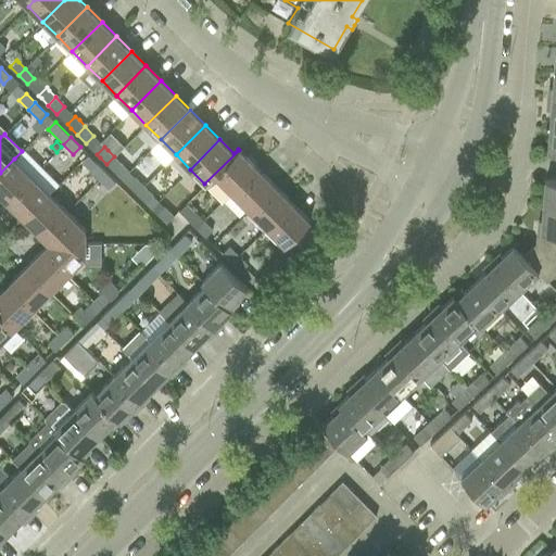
[(214,175),(231,192),(256,167),(239,150),(204,184),(205,185),(214,175)]
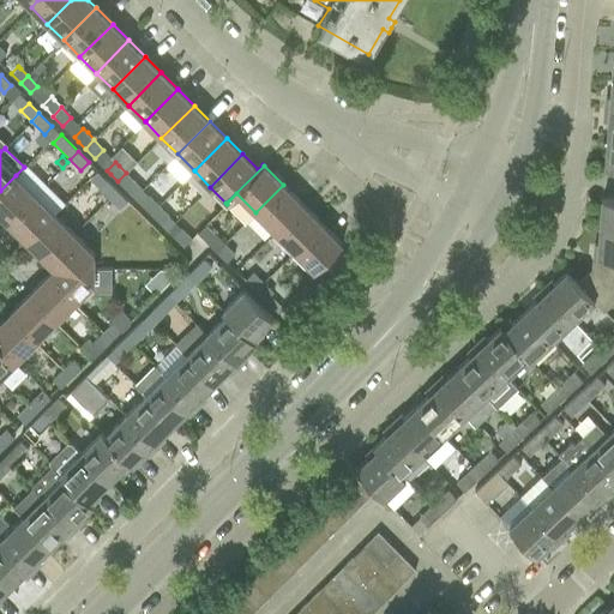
[(126,173),(118,181),(127,192),(136,184),(126,173)]
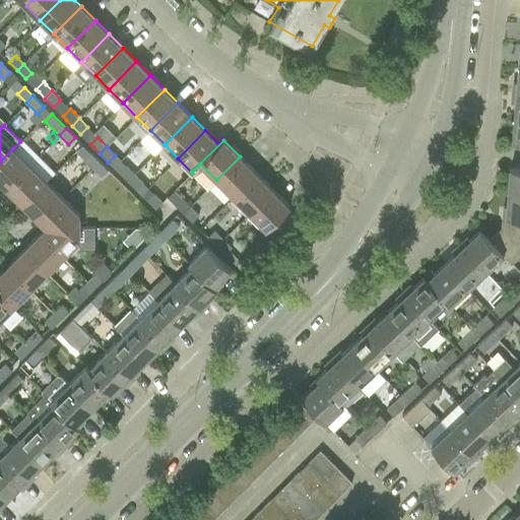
[(0,161),(0,182),(6,188),(29,165),(13,148),(0,161)]
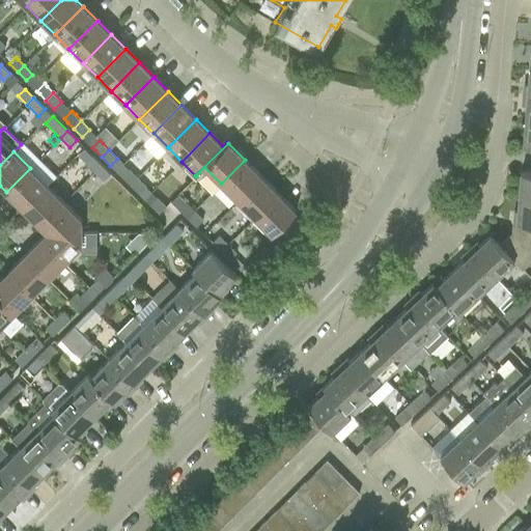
[(92,156),(85,163),(94,171),(101,165),(92,156)]
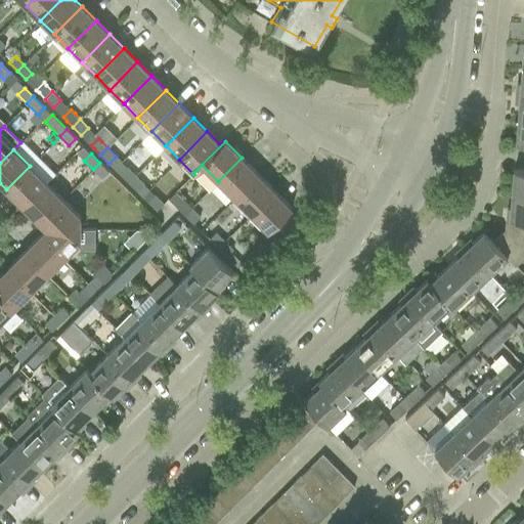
[(218,181),(234,198),(258,174),(242,158),(218,181)]
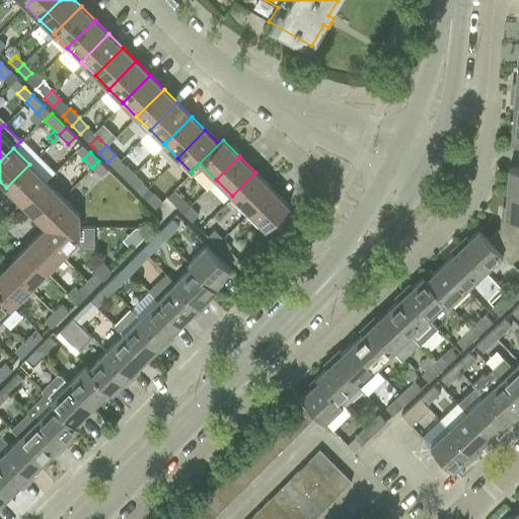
[(98,161),(92,167),(100,176),(107,169),(98,161)]
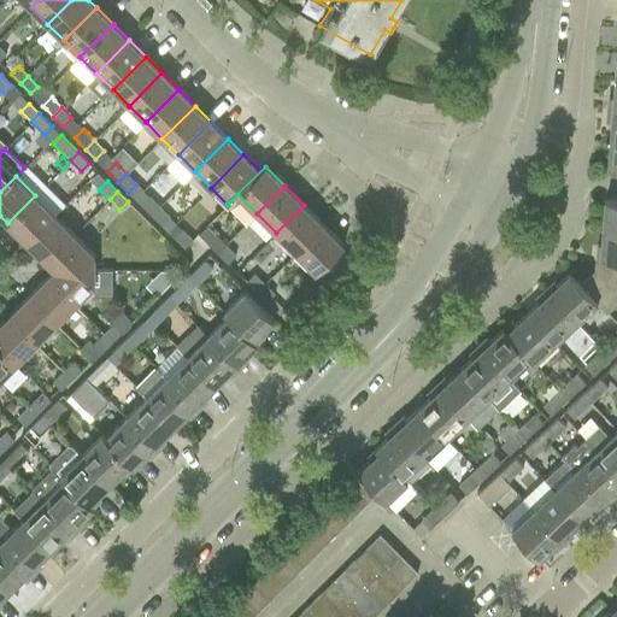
[(7,223),(27,242),(54,216),(35,195),(7,223)]
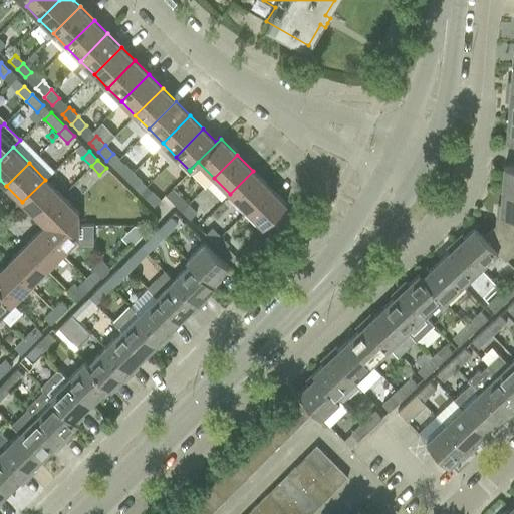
[(123,164),(116,171),(125,180),(133,172),(123,164)]
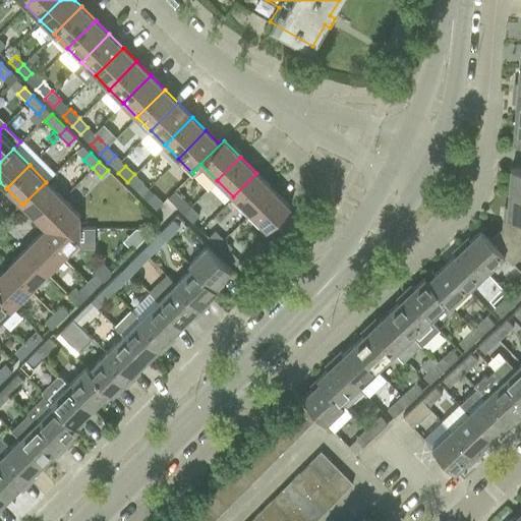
[(520,169),(511,169),(509,193),(520,194),(520,169)]
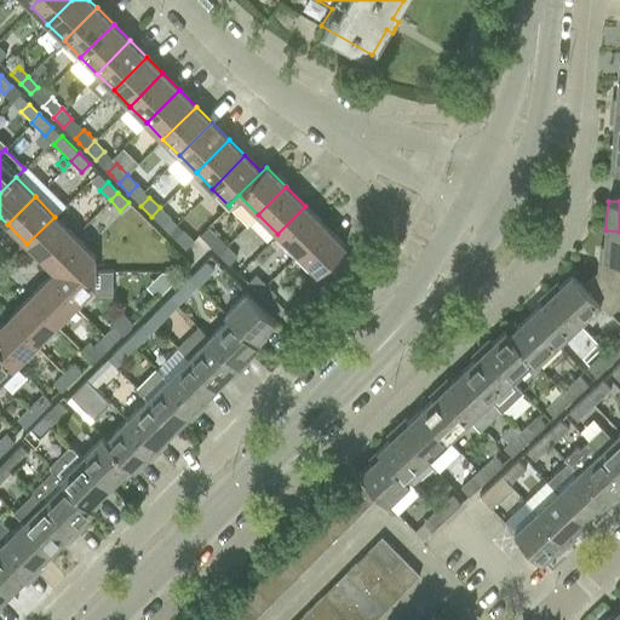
[(277,234),(297,253),(325,225),(305,206),(277,234)]
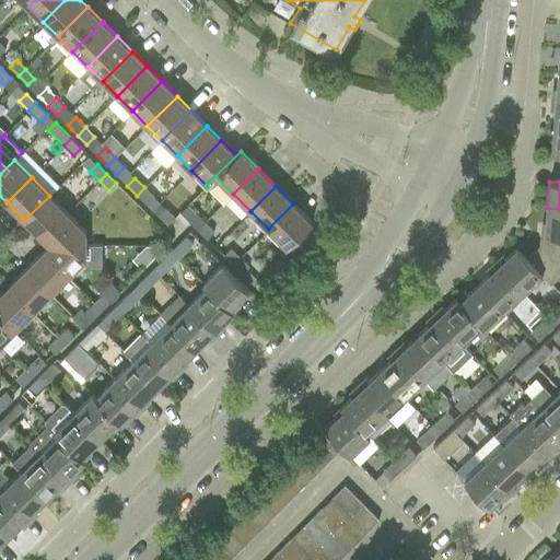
[(144,187),(137,196),(147,206),(153,199),(154,198),(144,187)]
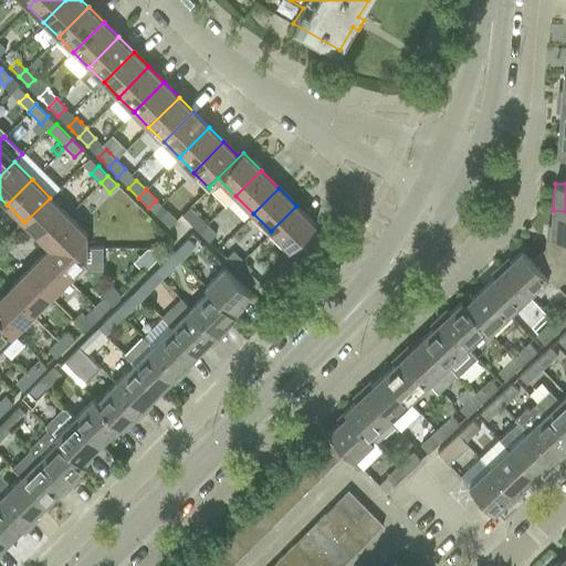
[(24,222),(42,240),(67,216),(50,198),(24,222)]
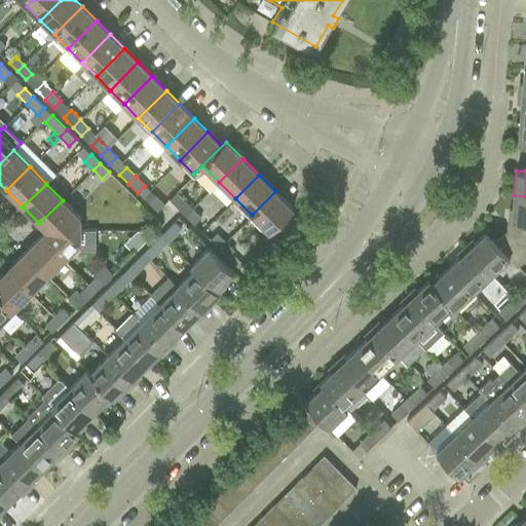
[(275,191),(252,215),(269,232),(293,209),(275,191)]
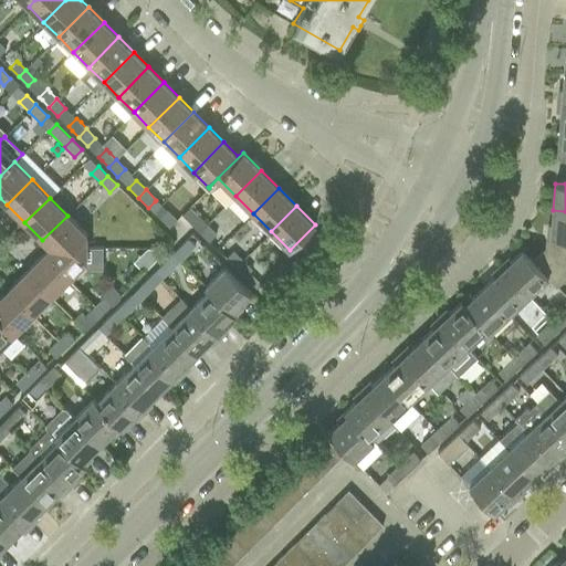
[(190,208),(182,216),(189,223),(199,232),(199,231),(207,224),(197,215),(190,208)]
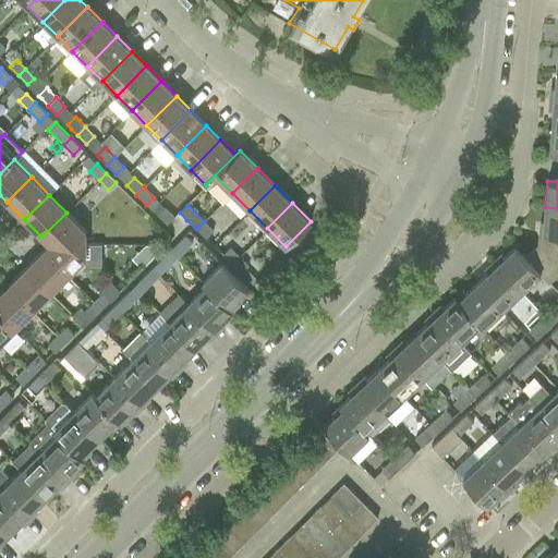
[(165,207),(157,215),(166,223),(173,216),(165,207)]
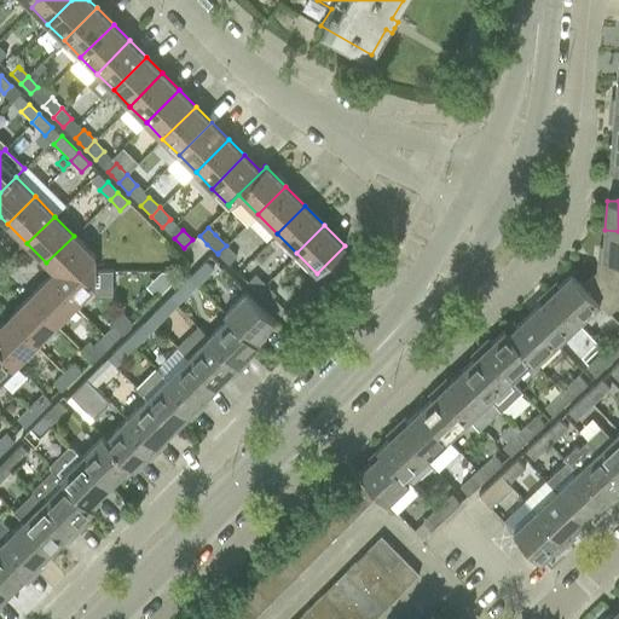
[(618,231),(605,230),(602,258),(602,259),(618,260),(618,231)]
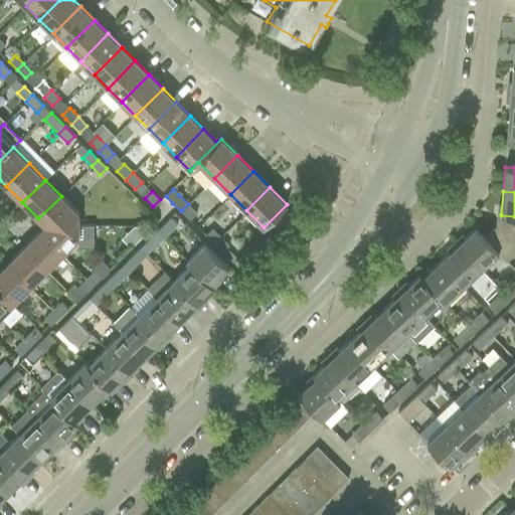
[(38,218),(44,225),(45,225),(77,225),(77,212),(61,196),(38,218)]
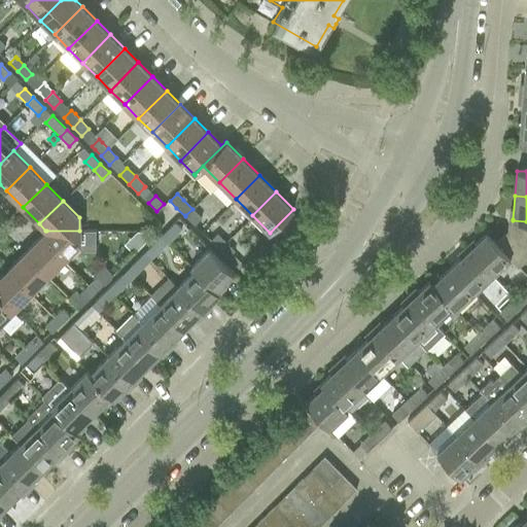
[(185,215),(185,216),(194,224),(201,217),(192,209),(185,215)]
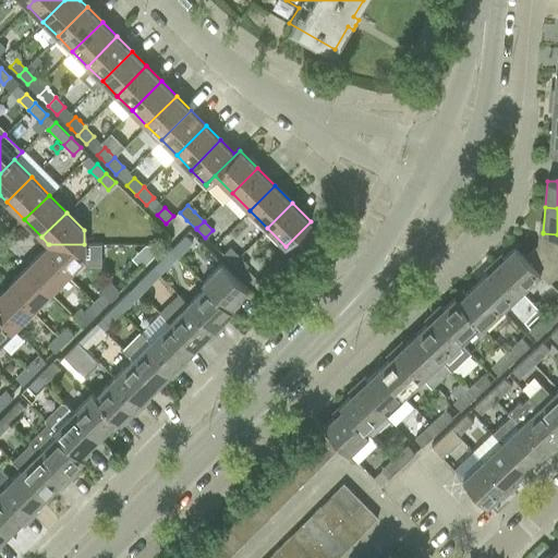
[(537,245),(525,256),(524,257),(541,275),(549,283),(557,274),(557,234),(543,233),(543,232),(538,232),(537,245)]
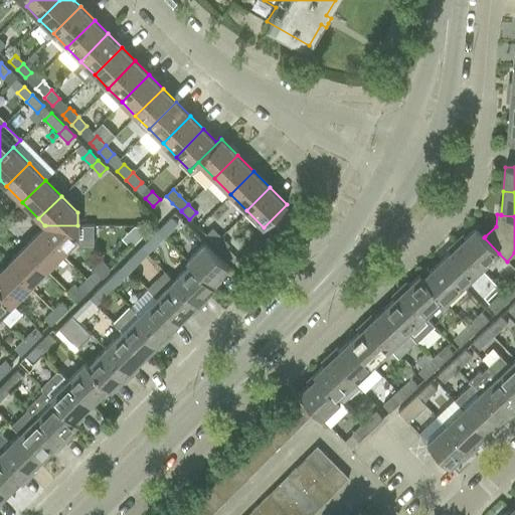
[(171,216),(157,230),(158,231),(163,237),(178,223),(172,217),(171,216)]
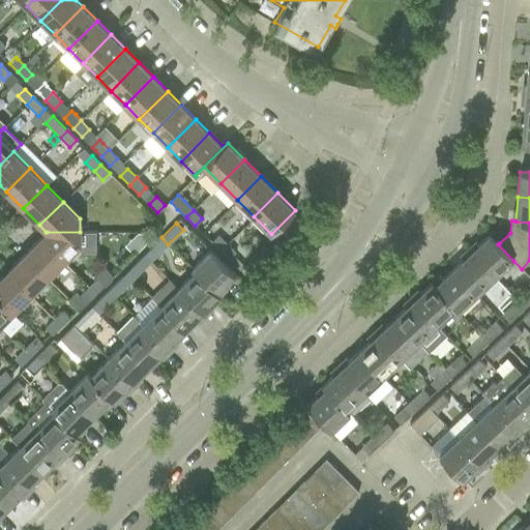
[(46,232),(39,238),(63,262),(77,247),(81,252),(96,252),(96,232),(80,231),(80,232),(47,232),(46,232)]
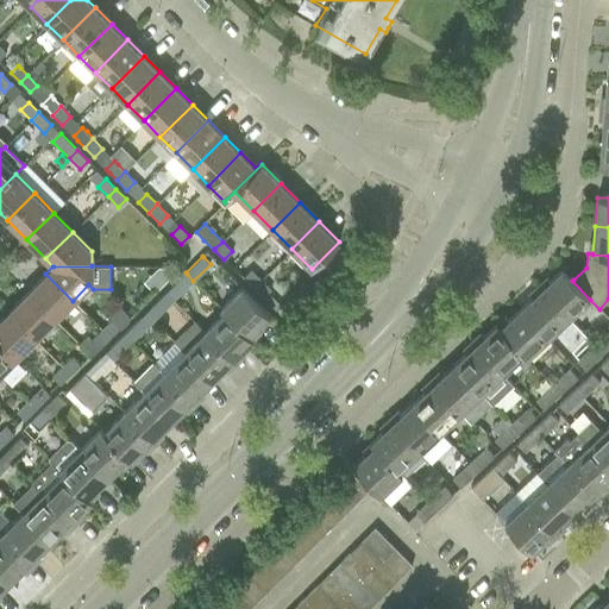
[(563,269),(540,289),(569,319),(590,300),(572,281),(573,280),(563,269)]
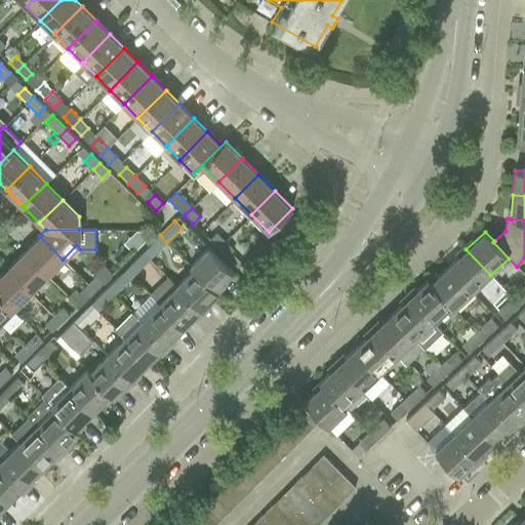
[(215,233),(209,239),(217,248),(225,241),(215,233)]
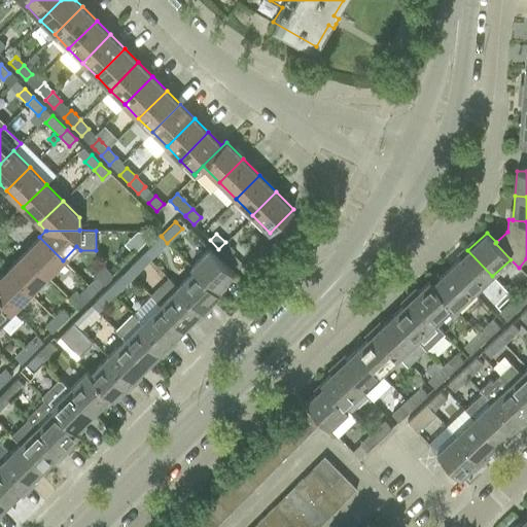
[(39,237),(23,253),(46,277),(63,260),(39,237)]
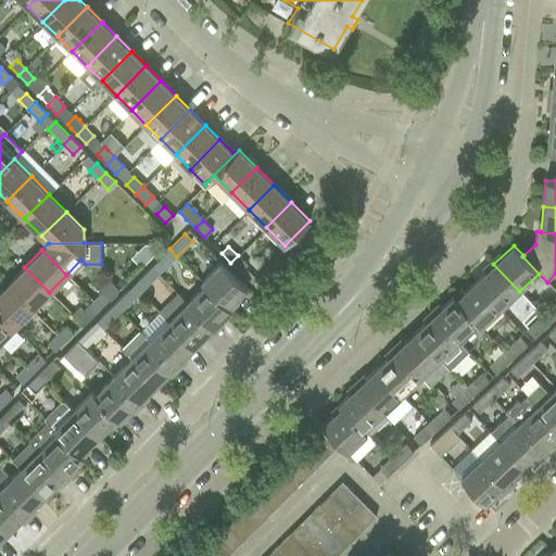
[(165,253),(151,267),(151,268),(158,275),(173,261),(165,253)]
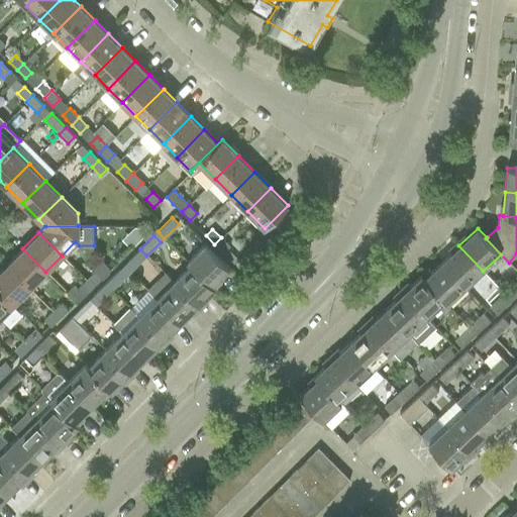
[(221,237),(214,244),(223,252),(229,246),(221,237)]
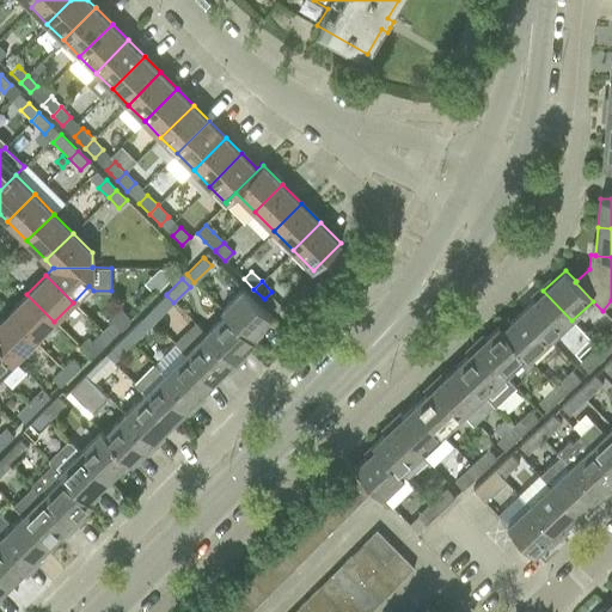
[(243,289),(222,310),(226,313),(251,337),(270,318),(243,289)]
